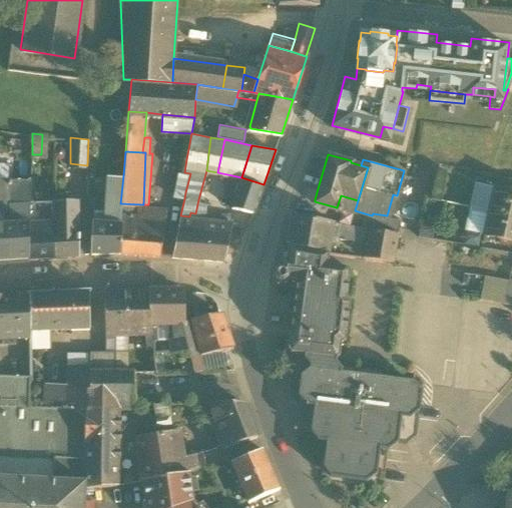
[(0,160),(0,176),(9,177),(9,160),(0,160)]
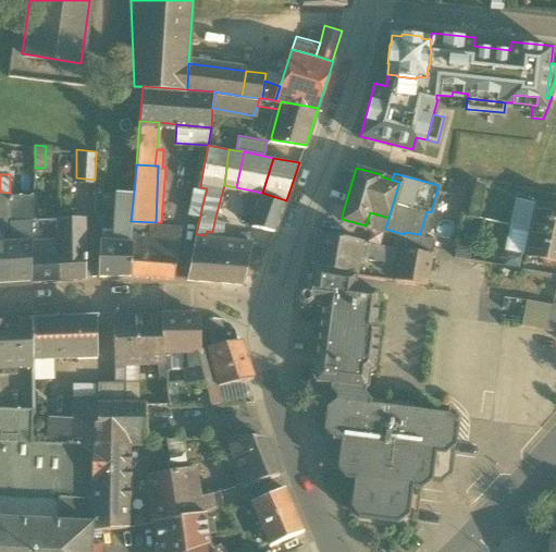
[(196,208),(200,187),(195,185),(188,212),(200,216),(201,209),(196,208)]
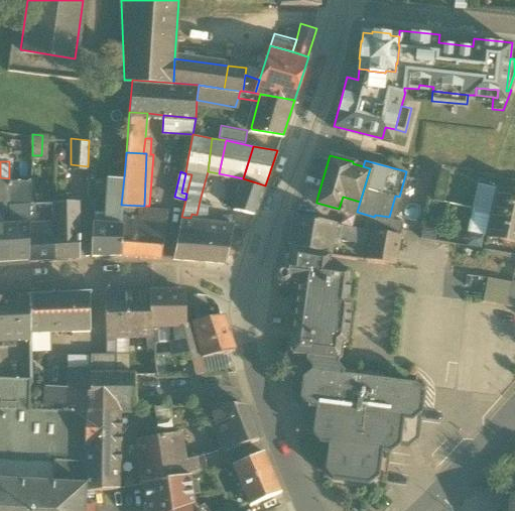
[(181,193),(186,194),(191,174),(185,173),(181,193)]
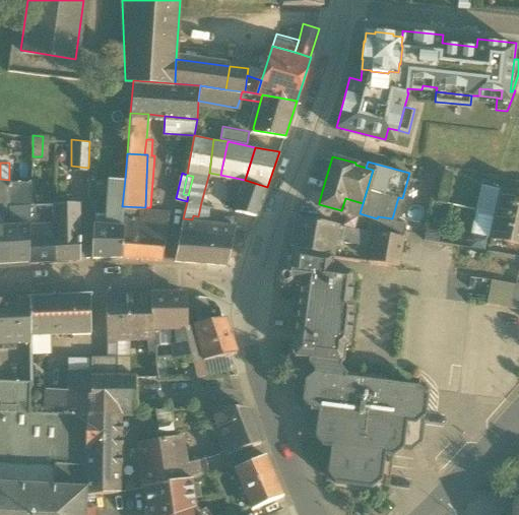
[(95,214),(94,223),(122,227),(123,217),(123,206),(122,206),(125,178),(109,177),(108,197),(106,212),(96,212),(95,214)]
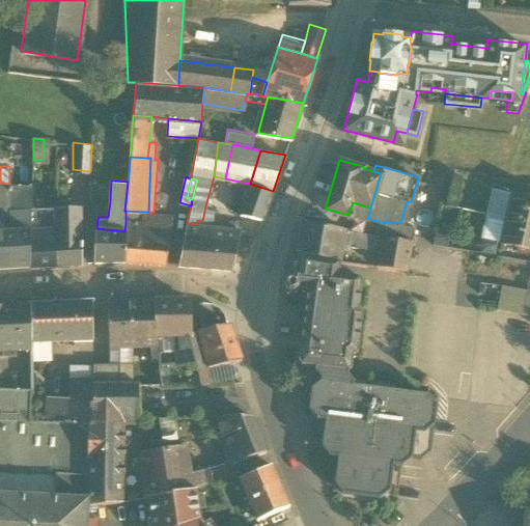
[(250,184),(235,181),(232,199),(245,201),(250,184)]
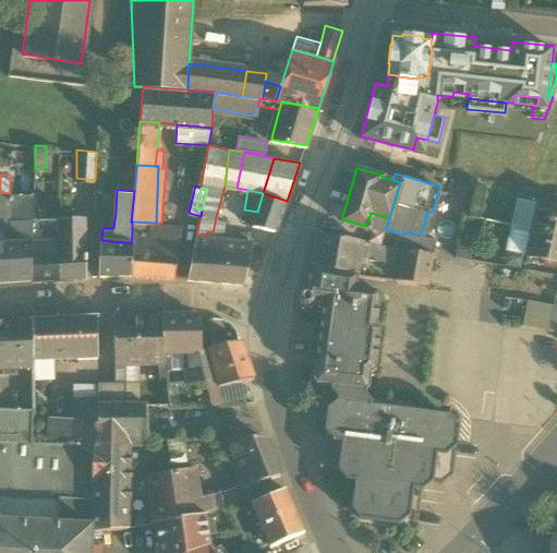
[(0,241),(9,241),(11,219),(11,203),(14,193),(10,193),(0,192),(0,241)]
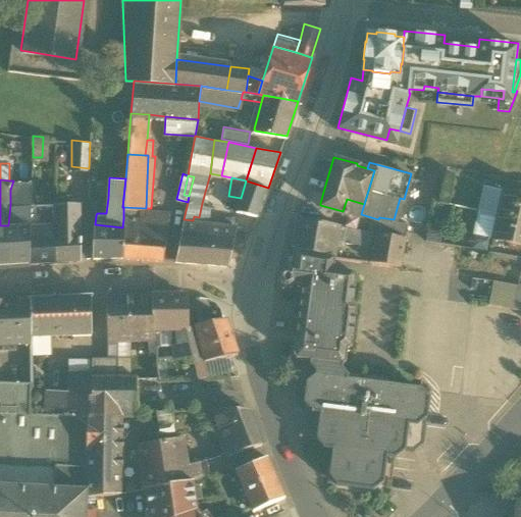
[(10,190),(10,205),(31,204),(32,186),(32,182),(25,182),(13,181),(10,190)]
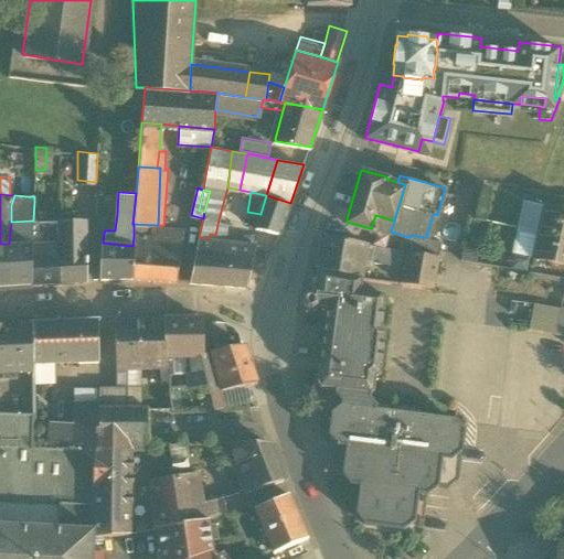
[(256,227),(279,233),(290,203),(266,195),(261,214),(256,227)]
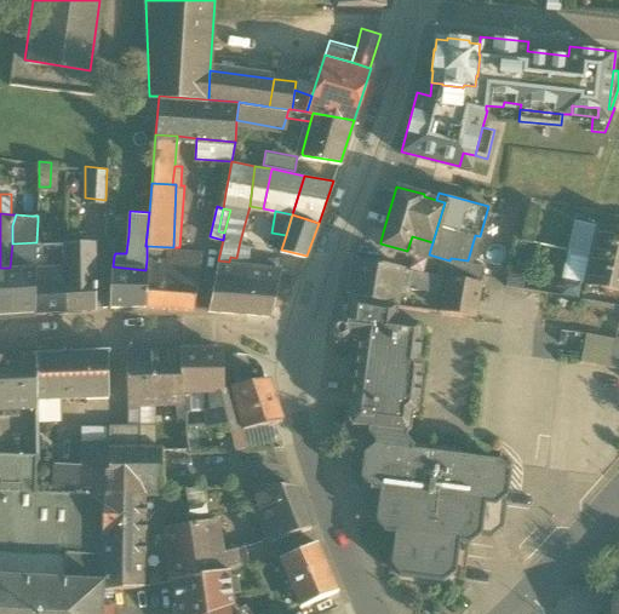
[(574,218),(568,247),(592,252),(599,223),(574,218)]
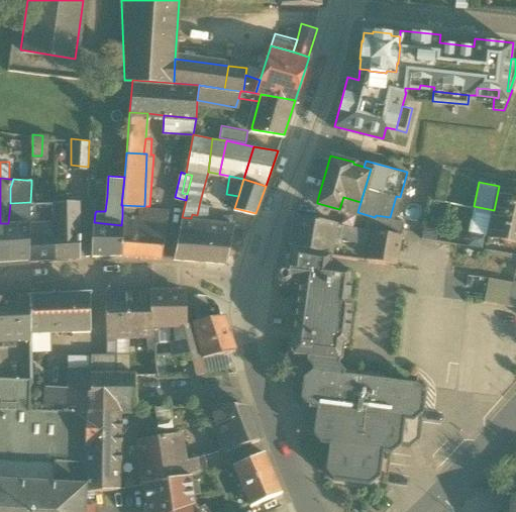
[(515,190),(499,186),(494,210),(515,215),(515,190)]
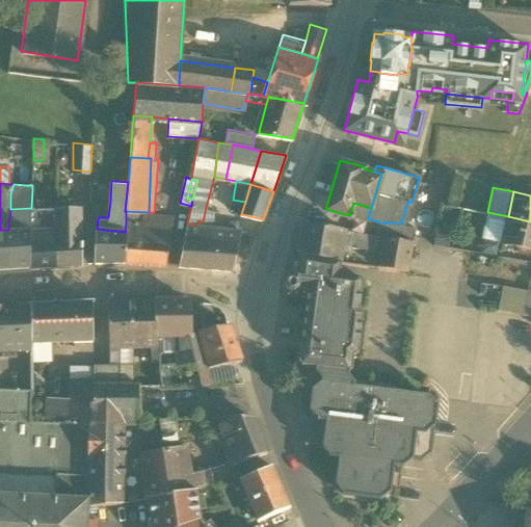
[(98,219),(99,217),(108,217),(110,202),(89,202),(89,206),(98,219)]
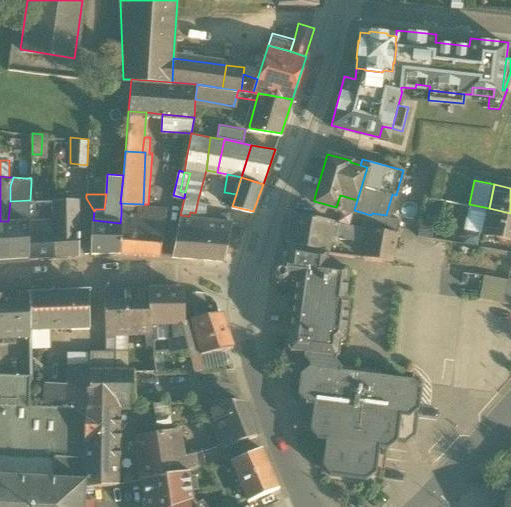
[(354,210),(357,200),(340,195),(336,207),(339,208),(339,207),(353,211),(354,210)]
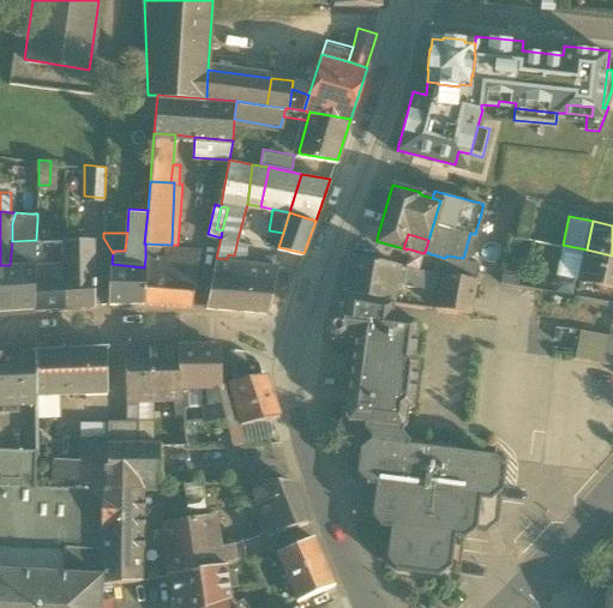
[(228,254),(227,259),(245,262),(250,242),(238,239),(234,256),(228,254)]
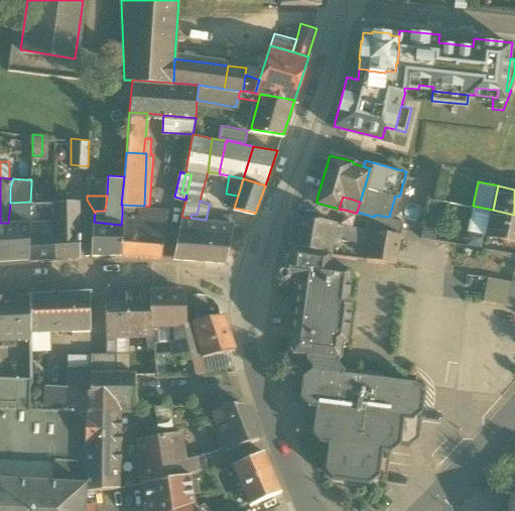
[(30,211),(30,202),(10,203),(8,223),(30,222),(30,211)]
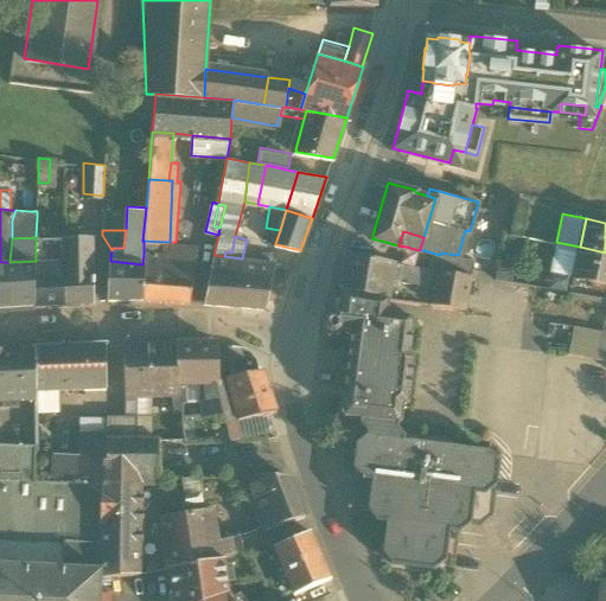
[(63,237),(62,247),(64,302),(94,300),(93,270),(91,244),(76,243),(76,237),(63,237)]
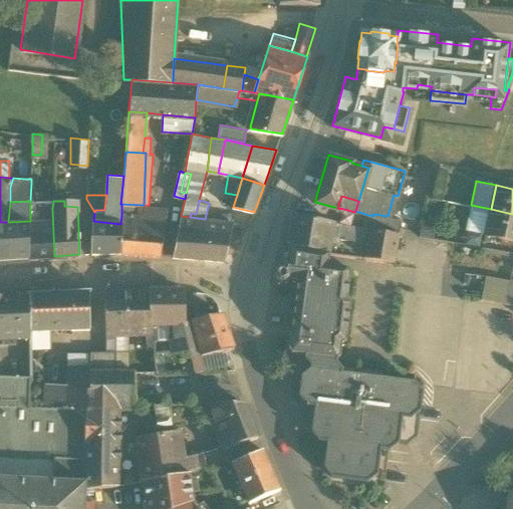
[(143,216),(144,205),(121,204),(121,215),(143,216)]
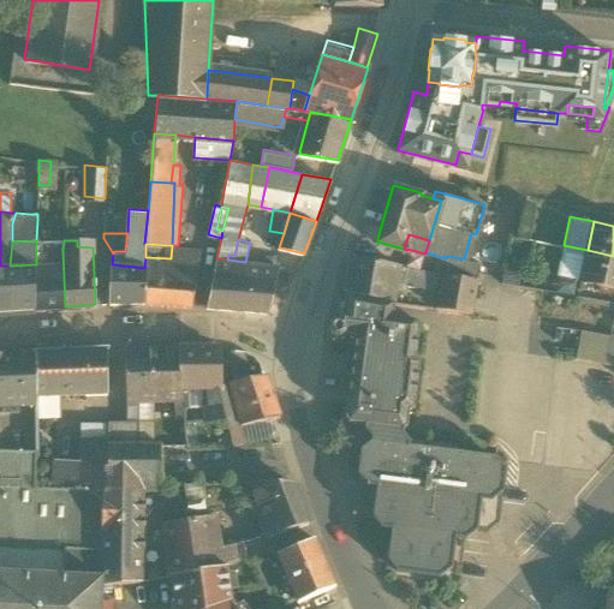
[(172,245),(171,258),(198,261),(200,248),(178,245),(172,245)]
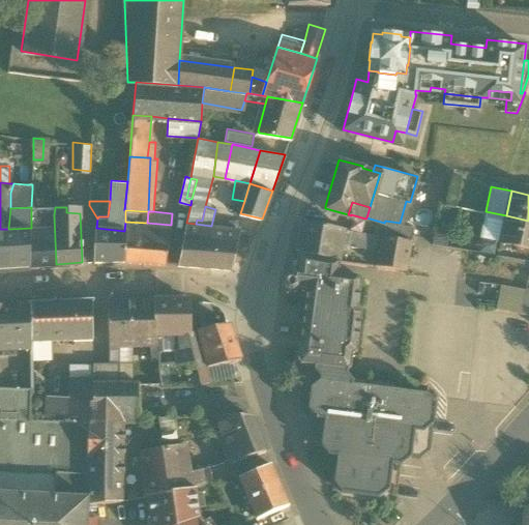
[(501,240),(506,215),(486,211),(480,236),(481,236),(497,239),(501,240)]
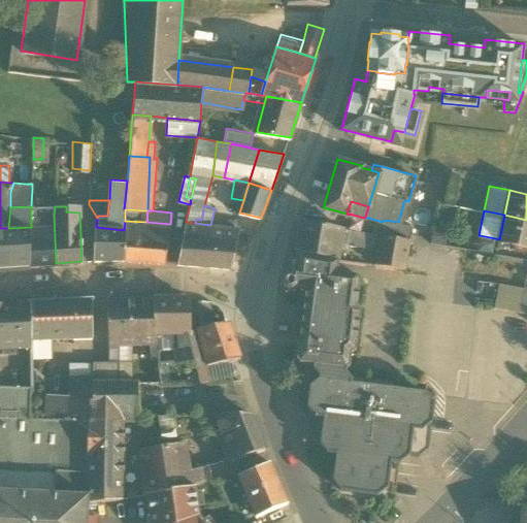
[(54,215),(53,215),(46,215),(31,216),(31,227),(30,264),(56,263),(54,215)]
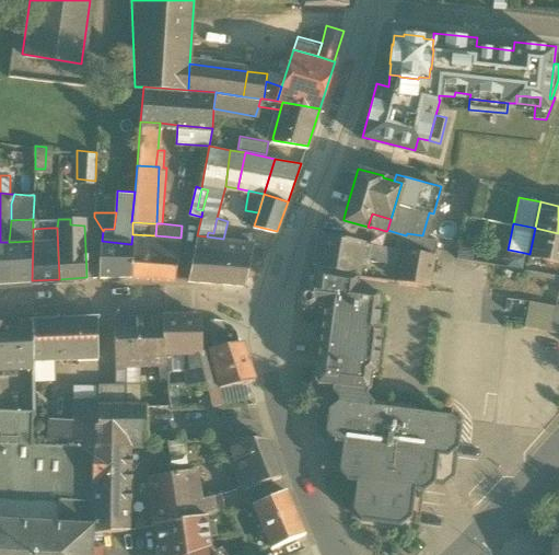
[(558,233),(535,228),(530,254),(558,261),(558,233)]
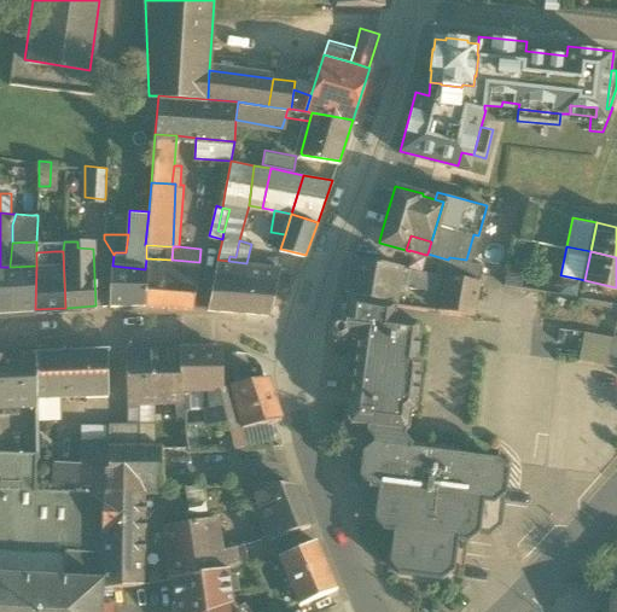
[(348,292),(396,301),(403,266),(354,256),(348,292)]
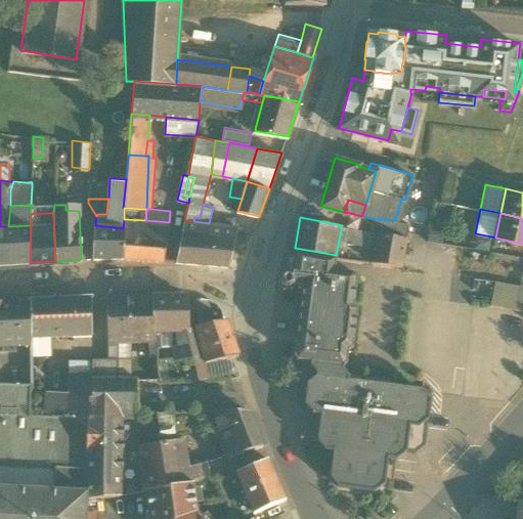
[(368,229),(379,231),(377,247),(375,261),(401,265),(406,236),(408,222),(395,220),(381,218),(380,220),(373,218),(368,229)]
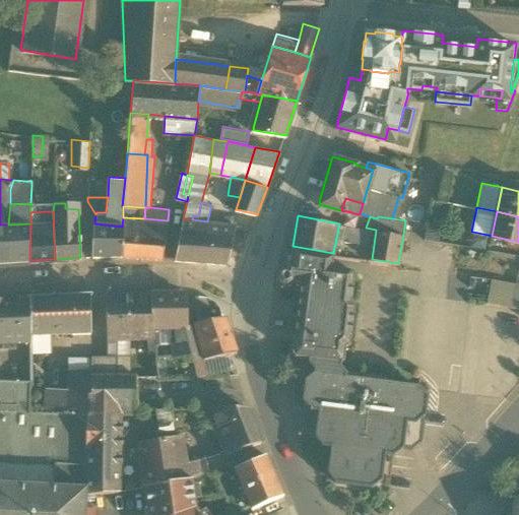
[(163,259),(168,220),(144,218),(123,217),(122,227),(121,255),(163,259)]
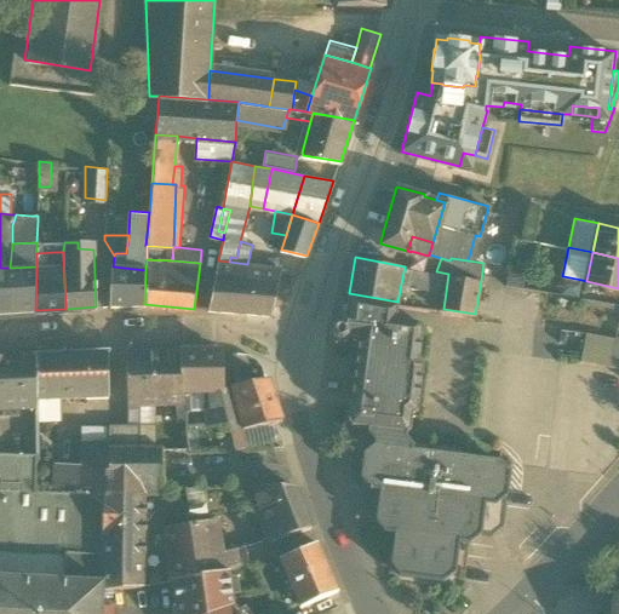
[(208,309),(241,311),(247,264),(229,262),(218,260),(208,309)]
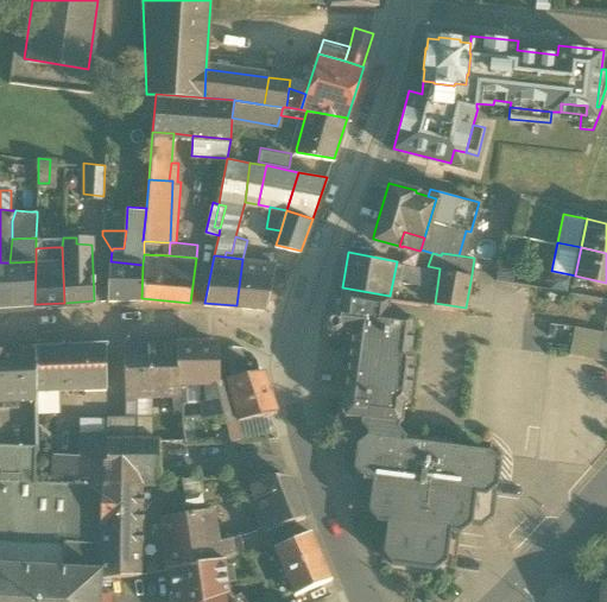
[(273,261),(242,259),(236,305),(263,308),(273,261)]
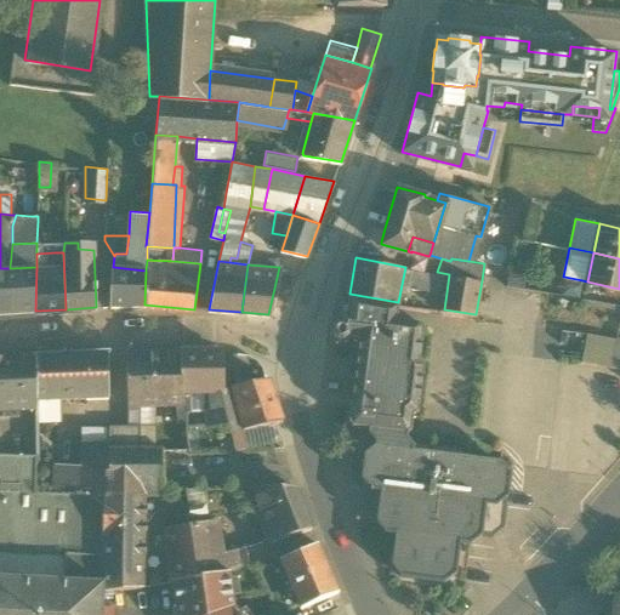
[(527,269),(510,266),(507,284),(524,288),(527,269)]
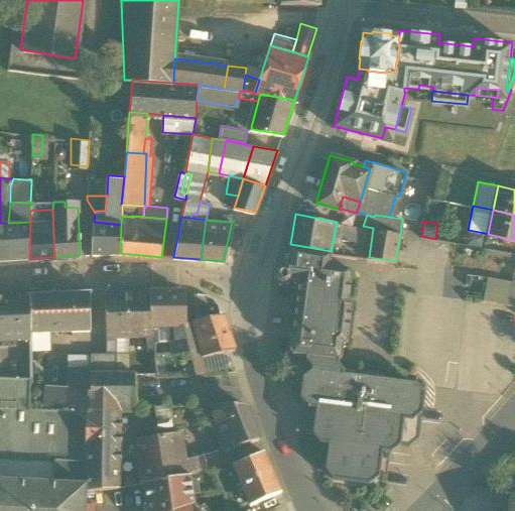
[(0,223),(0,259),(29,258),(30,222),(8,223),(0,223)]
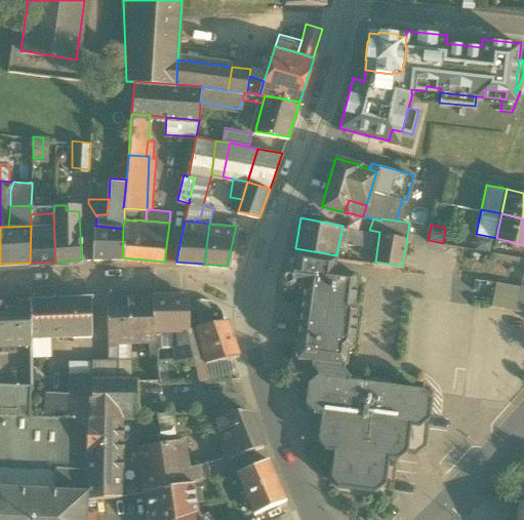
[(122,257),(123,229),(95,226),(92,258),(122,257)]
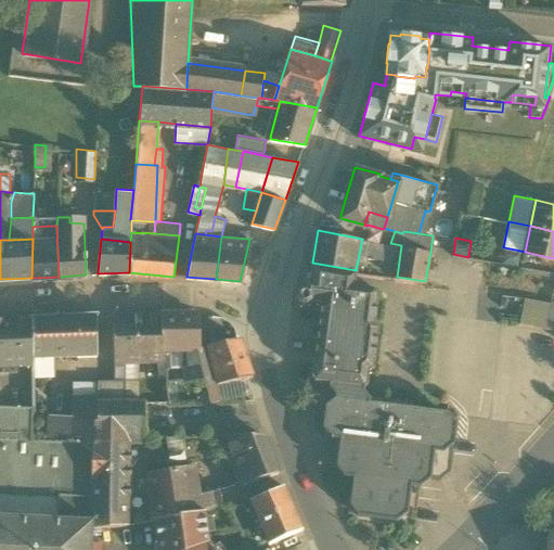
[(372,256),(399,261),(401,245),(390,243),(374,241),(372,256)]
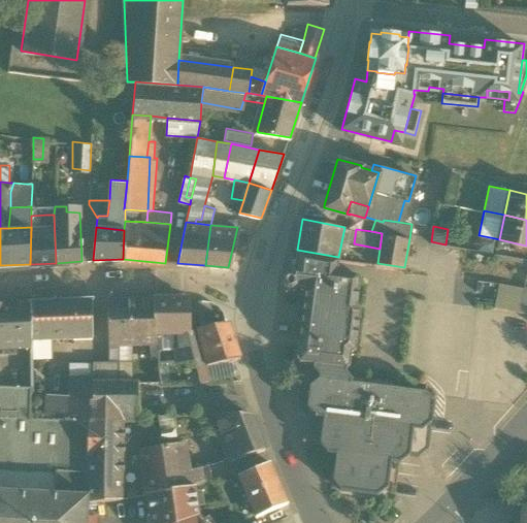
[(495,238),(480,235),(478,250),(493,253),(495,238)]
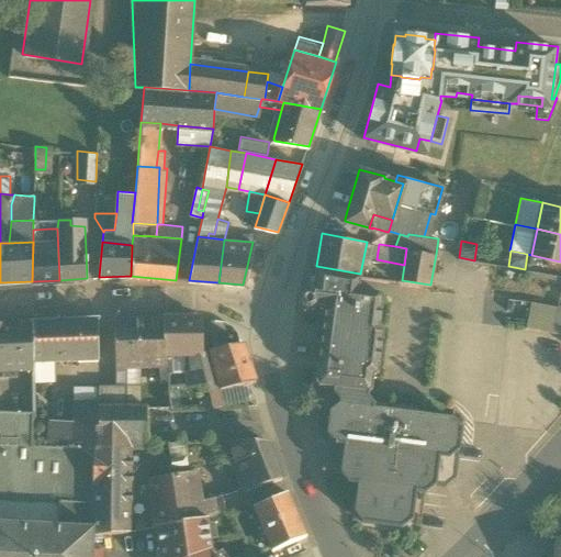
[(335,441),(345,442),(438,454),(449,455),(459,446),(461,425),(453,415),(373,405),(373,401),(368,393),(368,389),(372,387),(373,374),(379,369),(383,329),(380,323),(383,293),(381,290),(359,287),(360,274),(316,266),(314,281),(310,281),(306,285),(305,290),(302,293),(301,299),(305,305),(311,305),(314,303),(326,304),(316,380),(318,383),(334,386),(334,389),(340,398),(339,401),(329,409),(327,431),(335,441)]
